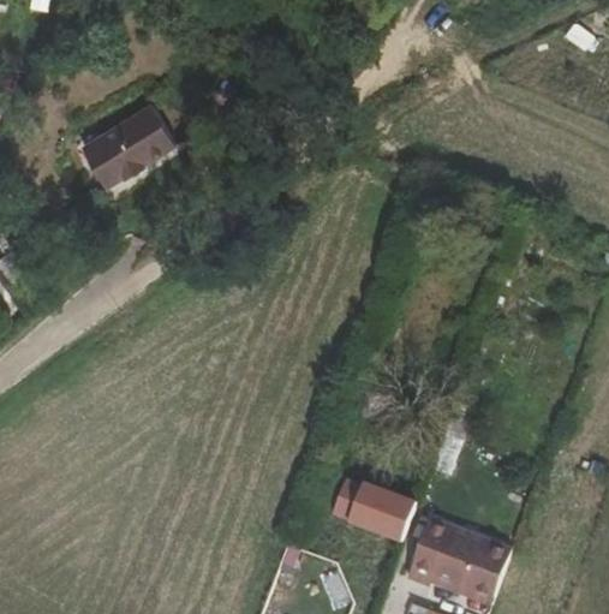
[(584,51),(595,36),(572,19),(561,35),(584,51)]
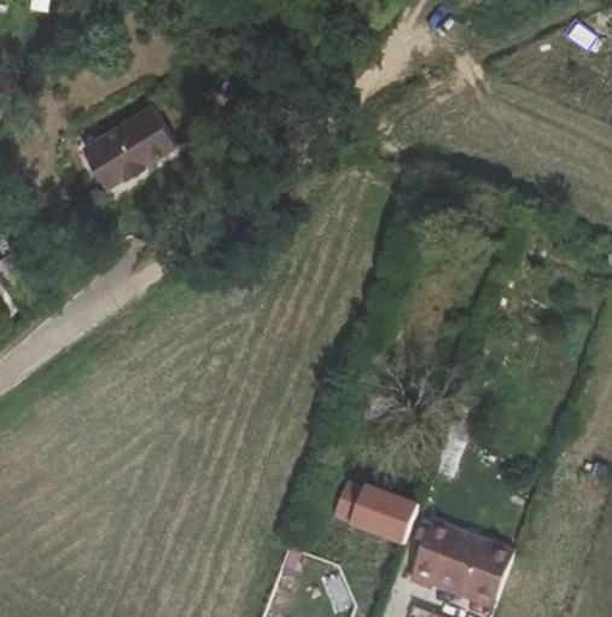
[(174,145),(149,105),(81,149),(105,188),(174,145)]
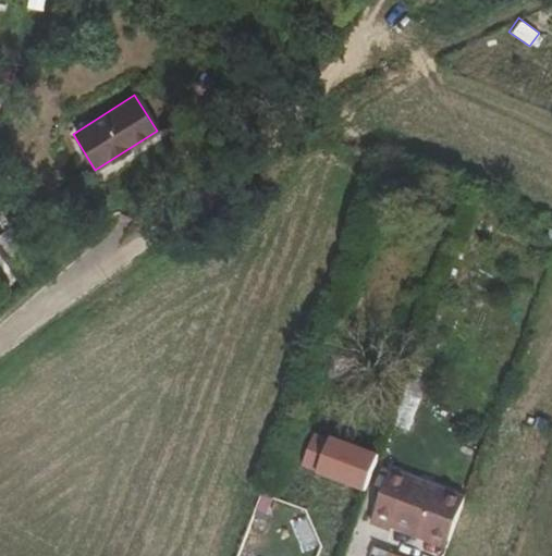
[(0,256),(20,281),(45,261),(4,208),(0,211),(0,226),(1,229),(0,230),(0,256)]
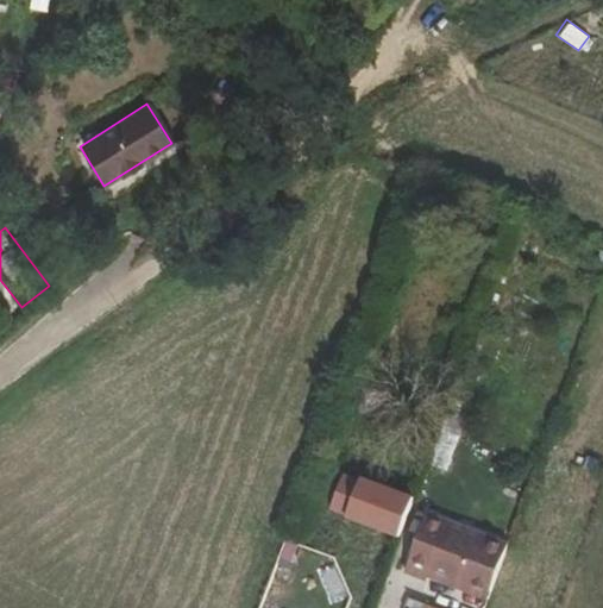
[(483,597),(503,546),(422,515),(399,574),(421,582),(425,575),(483,597)]
